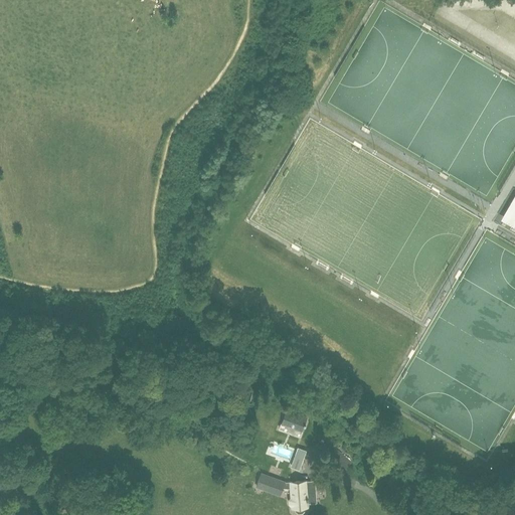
[(229,419),(238,414),(243,411),(241,405),(235,408),(226,413),(229,419)]
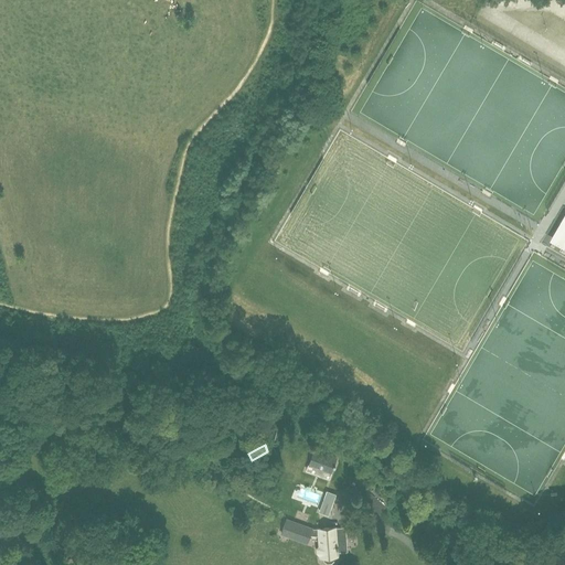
[(331,471),(334,465),(338,456),(323,450),(315,447),(309,462),(315,465),(331,471)]
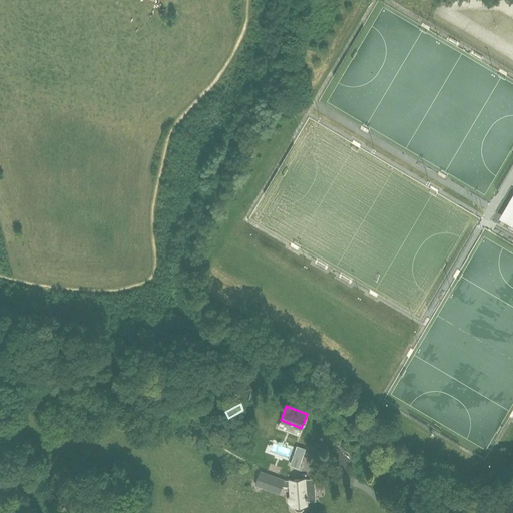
[(320,448),(327,439),(320,435),(314,443),(320,448)]
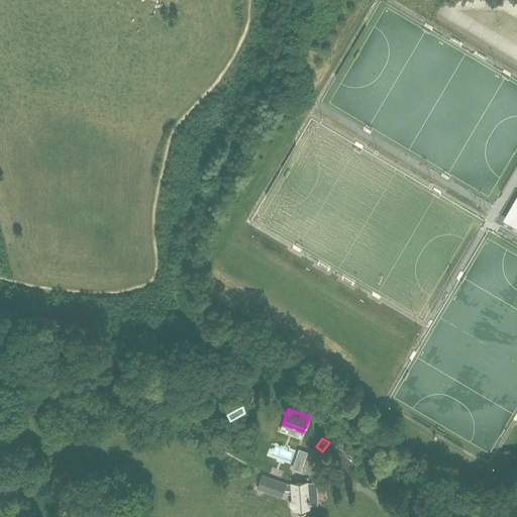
[(336,464),(343,456),(338,452),(331,460),(336,464)]
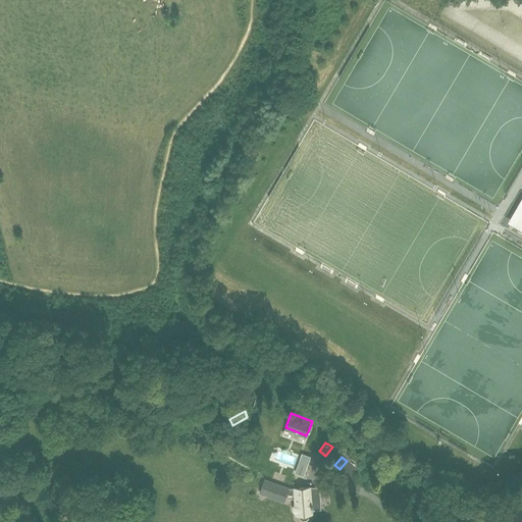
[(294,488),(288,488),(264,479),(260,492),(283,501),(286,492),(289,493),(289,496),(295,496),(296,504),(293,506),(294,511),(296,512),(296,514),(299,514),(299,517),(302,520),(306,520),(309,517),(309,513),(311,513),(311,510),(319,510),(318,487),(309,487),(294,488)]
